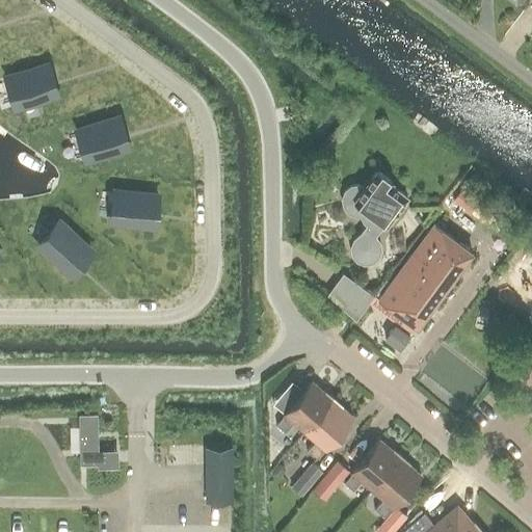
[(48,64),(6,77),(15,107),(57,94),(48,64)]
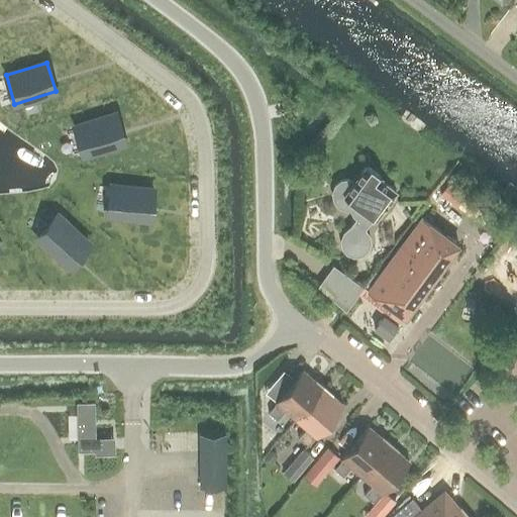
[(346,113),(349,112),(351,110),(350,102),(347,101),(344,101),(342,104),(343,110),(343,111),(344,111),(346,113)]
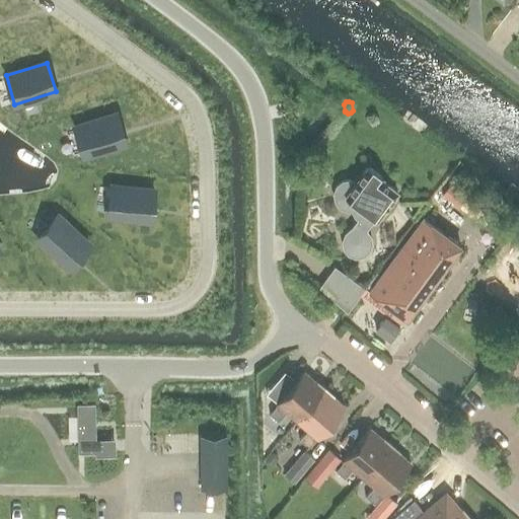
[(116,115),(75,127),(83,155),(125,143),(116,115)]
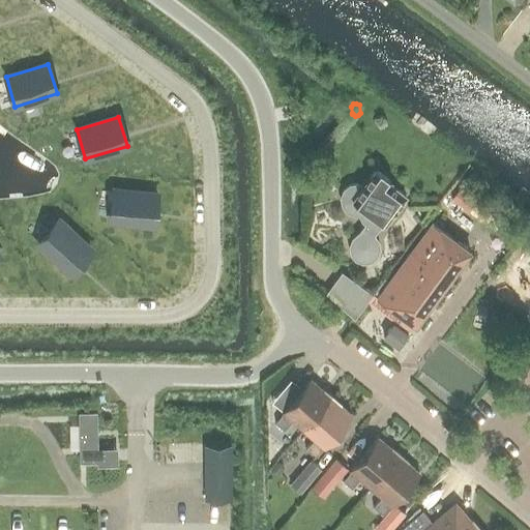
[(385,224),(406,196),(389,182),(390,180),(375,169),(362,186),(357,183),(349,184),(344,189),(341,197),(342,205),(347,211),(354,214),(361,213),(364,219),(366,222),(359,232),(351,238),(348,245),(350,254),(355,261),(362,264),(371,262),(377,258),(380,249),(379,241),(374,235),(383,223),(385,224)]
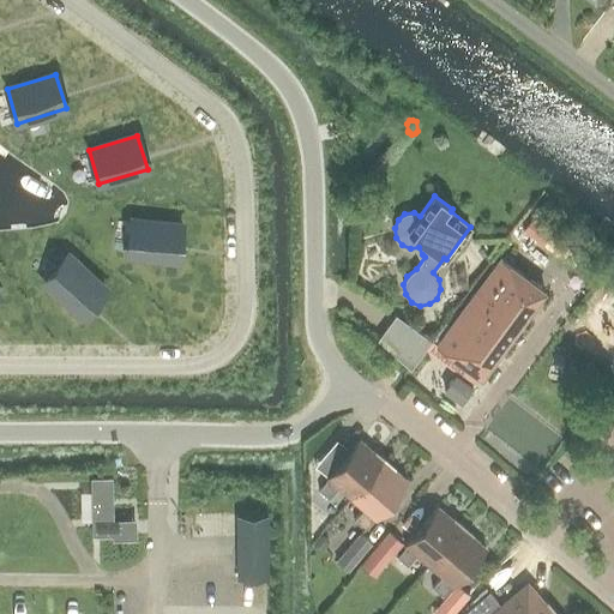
[(553,228),(534,214),(523,228),(541,241),(553,228)]
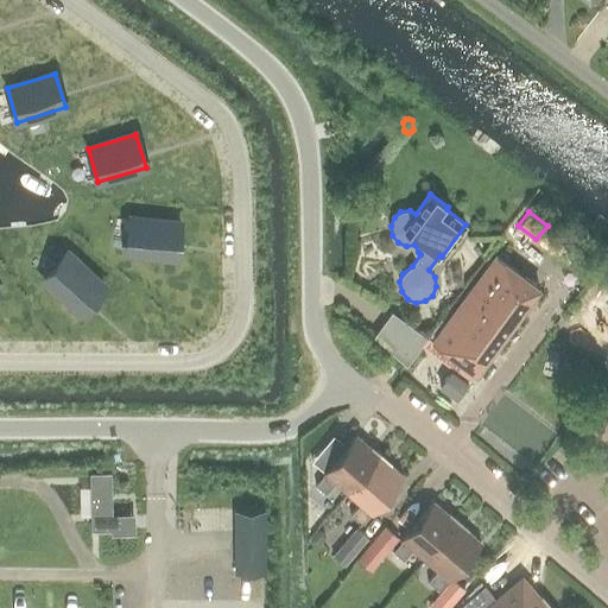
[(126,252),(177,258),(181,223),(130,217),(126,252)]
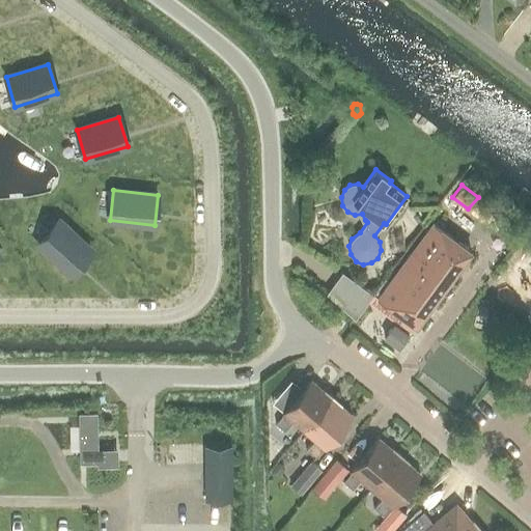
[(499,213),(488,205),(479,217),(490,225),(499,213)]
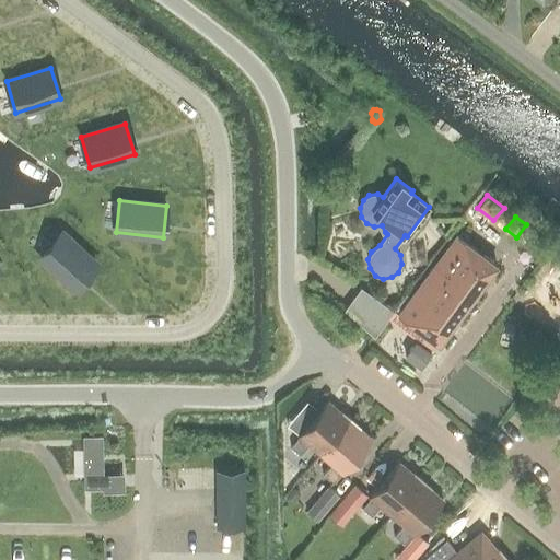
[(39,256),(74,288),(95,264),(61,232),(39,256)]
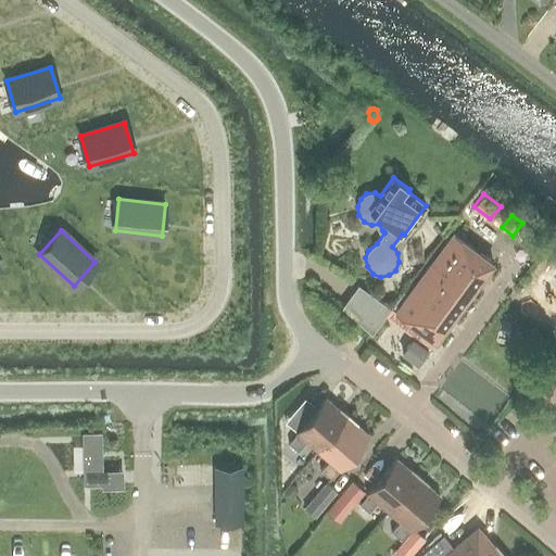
[(436,340),(493,263),(453,232),(395,311),(420,329),(436,340)]
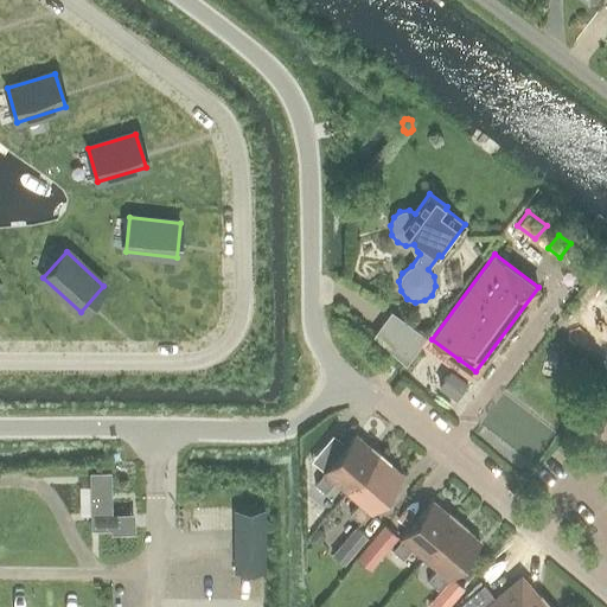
[(406,364),(426,337),(391,311),(374,336),(406,364)]
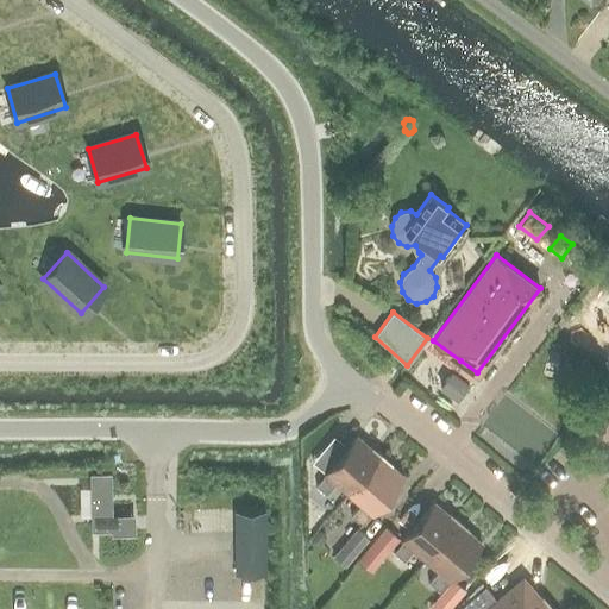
[(475,371),(460,360),(452,371),(468,382),(475,371)]
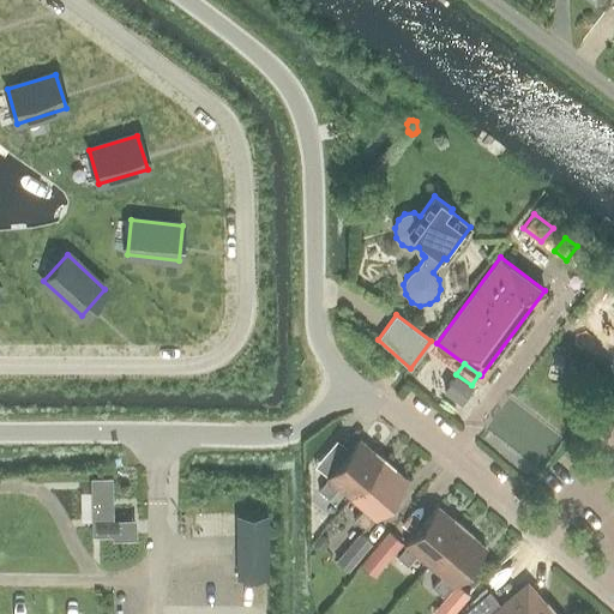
[(462,402),(473,386),(456,374),(445,389),(462,402)]
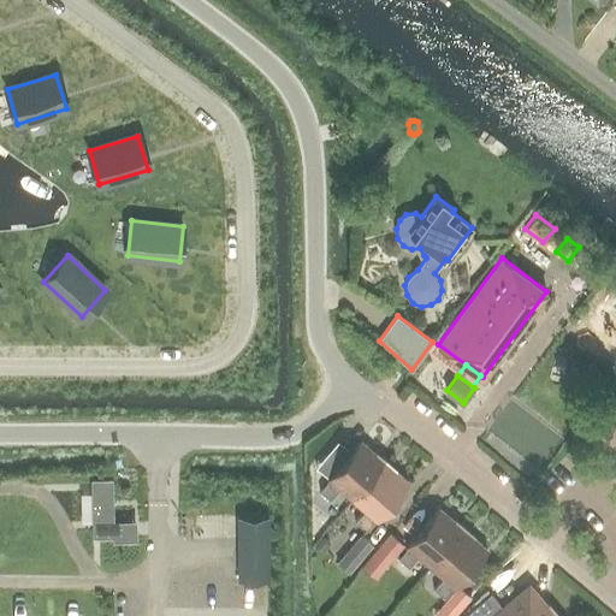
[(353,499),(386,460),(377,450),(374,452),(361,442),(329,479),(330,479),(320,491),(330,499),(339,489),(353,499)]
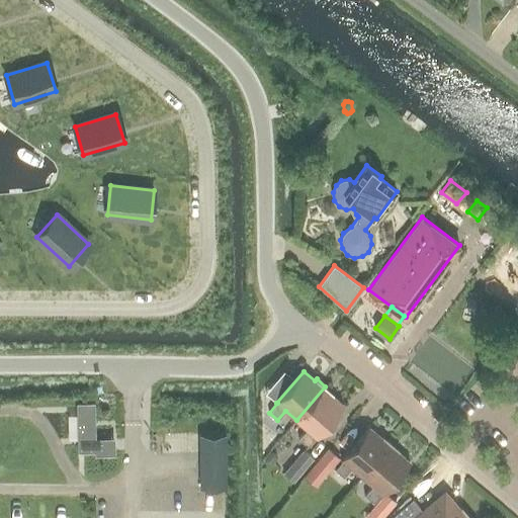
[(274,383),(285,393),(295,380),(284,371),(274,383)]
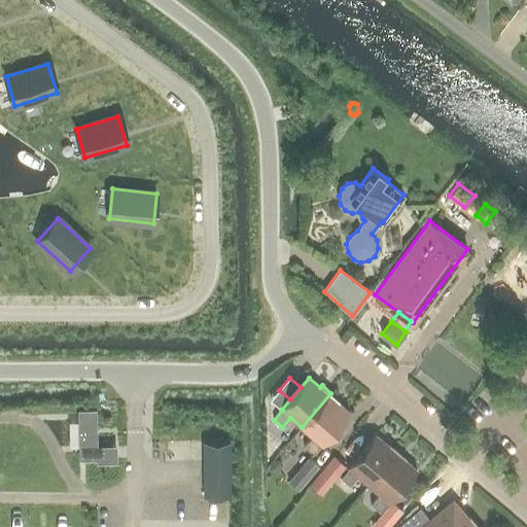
[(322,445),(350,412),(338,402),(340,400),(330,393),(302,427),(312,436),(304,446),(313,454),(321,444),(322,445)]
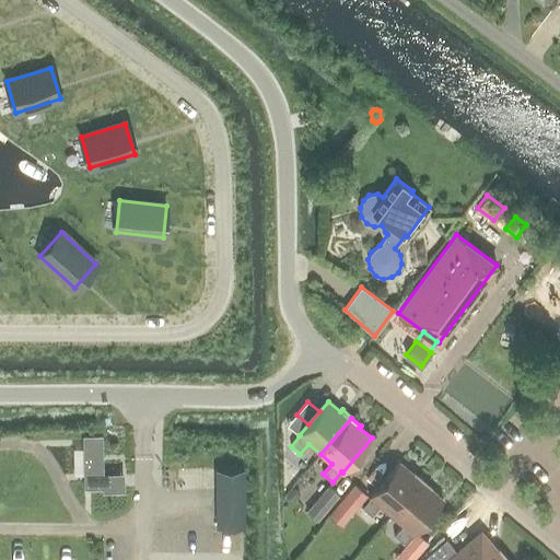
[(102,439),(83,439),(85,492),(103,492),(103,497),(121,496),(120,477),(103,478),(102,439)]
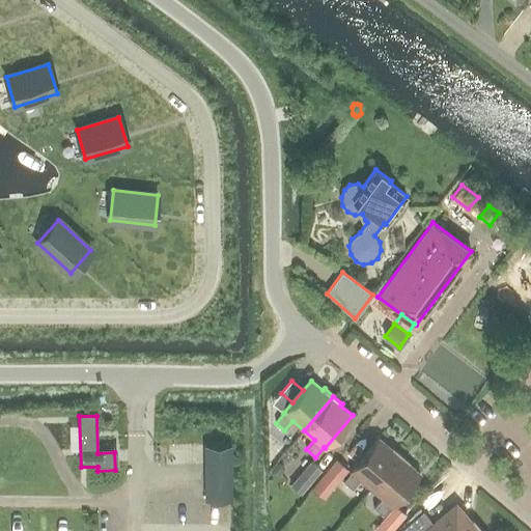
[(371,488),(401,453),(392,446),(391,448),(379,438),(351,471),(352,471),(343,481),(353,488),(361,479),(371,488)]
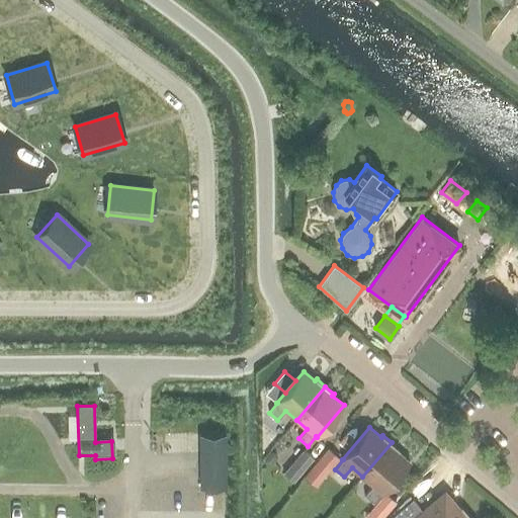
[(199,436),(200,452),(200,487),(226,486),(226,436),(199,436)]
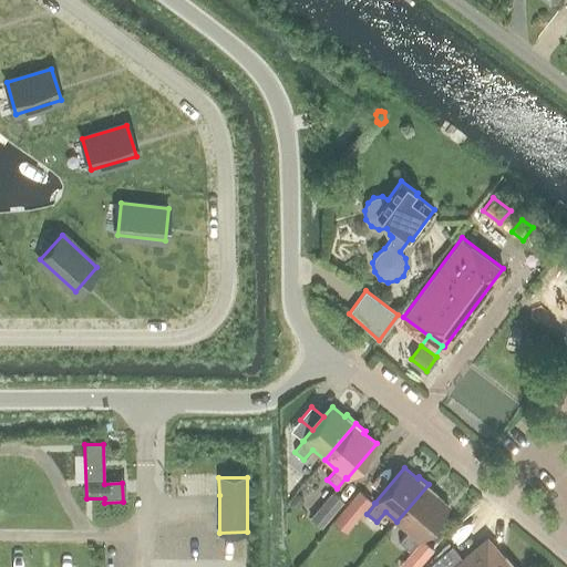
[(419,539),(449,505),(435,494),(437,492),(429,484),(397,522),(408,532),(399,542),(409,549),(418,539),(419,539)]
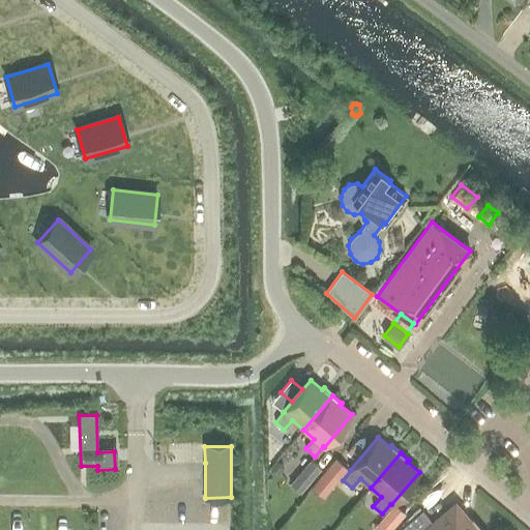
[(346,467),(336,458),(314,483),(323,494),(346,467)]
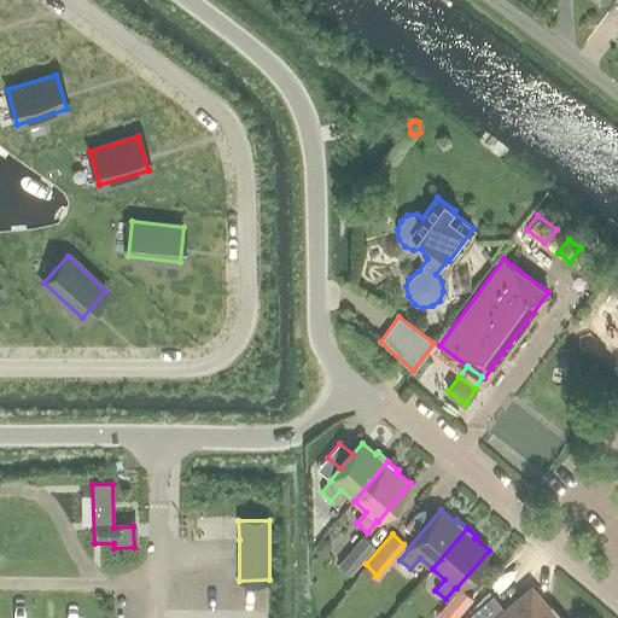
[(351,575),(374,547),(361,536),(338,564),(351,575)]
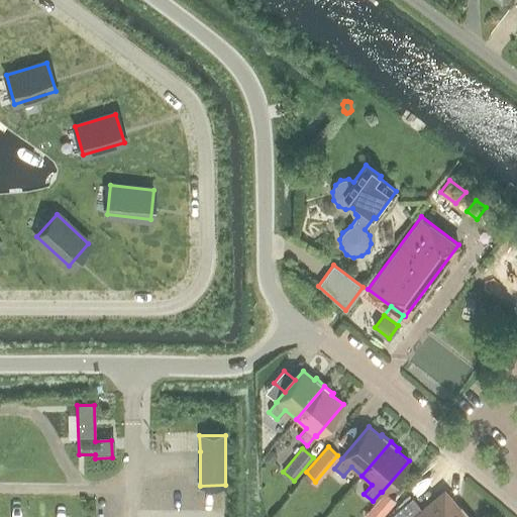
[(266,459),(268,462),(272,461),(277,456),(277,452),(274,450),(270,450),(266,455),(266,459)]
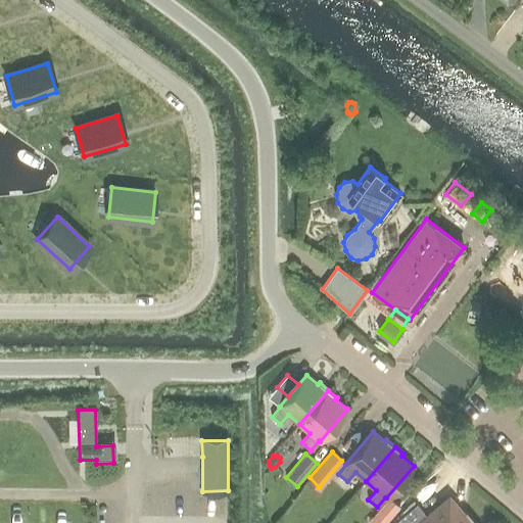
[(389,497),(378,510),(389,519),(399,507),(389,497)]
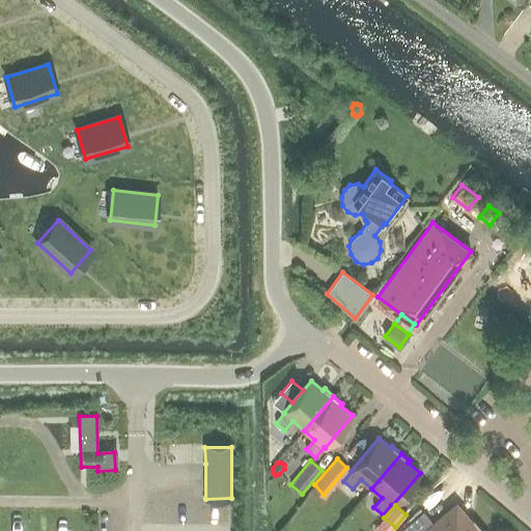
[(483,530),(473,519),(469,523),(455,507),(435,525),(423,511),(400,530),(483,530)]
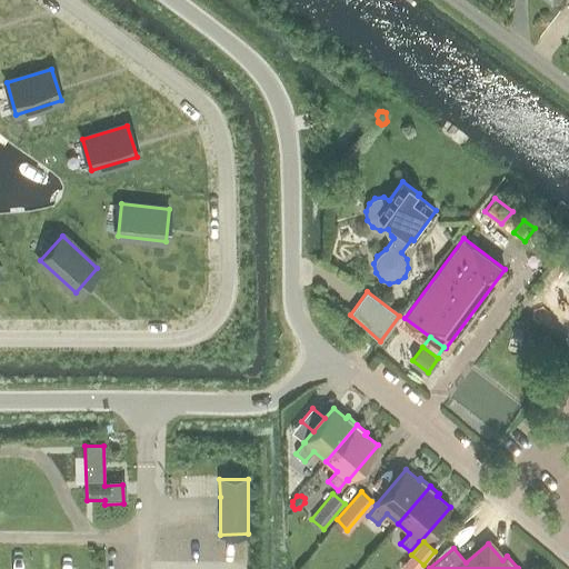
[(233,568),(233,549),(216,550),(216,568),(233,568)]
